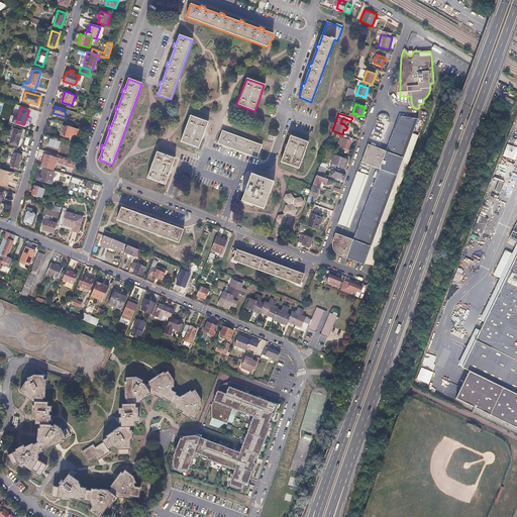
[(386,149),(369,142),(362,161),(380,167),(353,238),(335,232),(332,240),(333,248),(336,253),(340,255),(343,256),(343,254),(346,255),(346,257),(364,265),(418,120),(399,114),(386,149)]
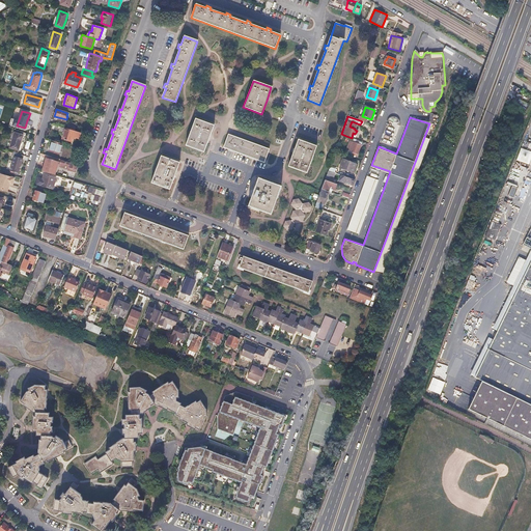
[(214,127),(195,119),(186,146),(203,154),(214,127)]
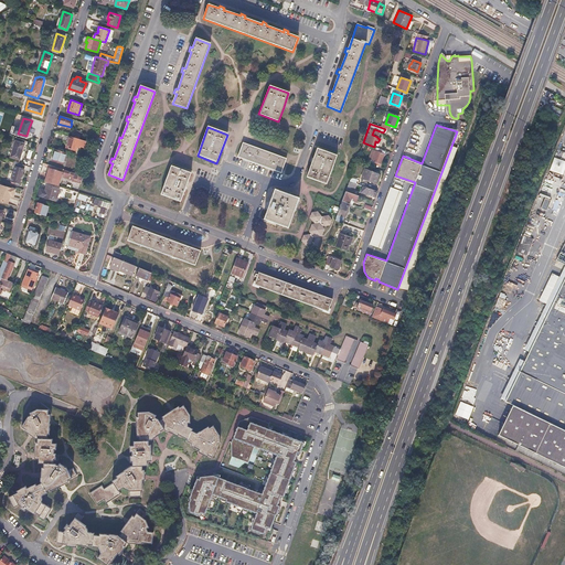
[(71,137),(68,136),(67,141),(65,147),(75,150),(77,145),(83,146),(85,141),(78,139),(71,137)]
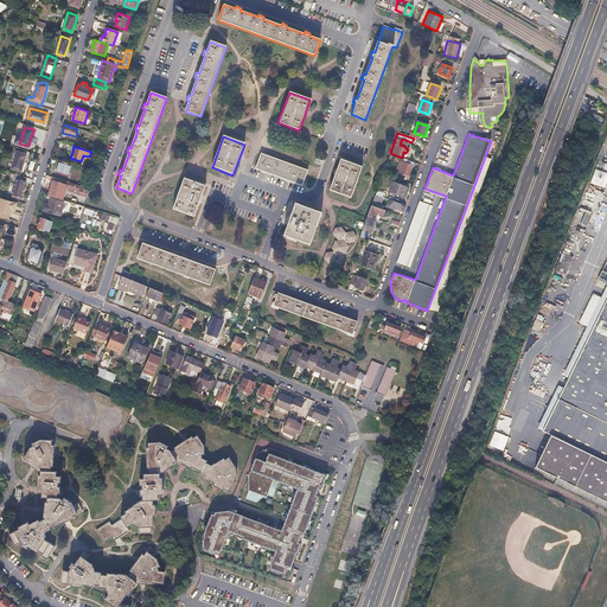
[(26,154),(17,152),(12,167),(21,171),(24,163),(26,154)]
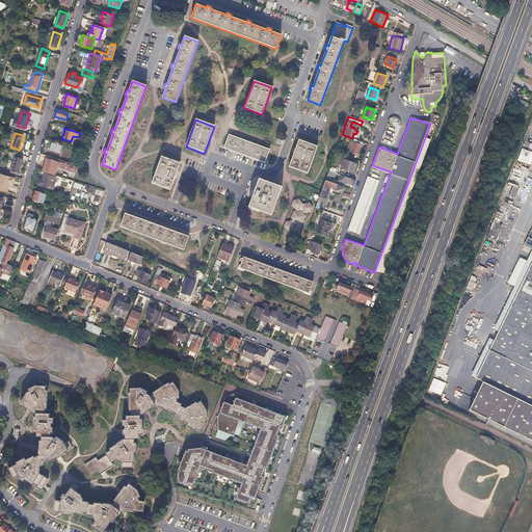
[(229,135),(223,149),(264,163),(265,161),(269,150),(247,141),(229,135)]
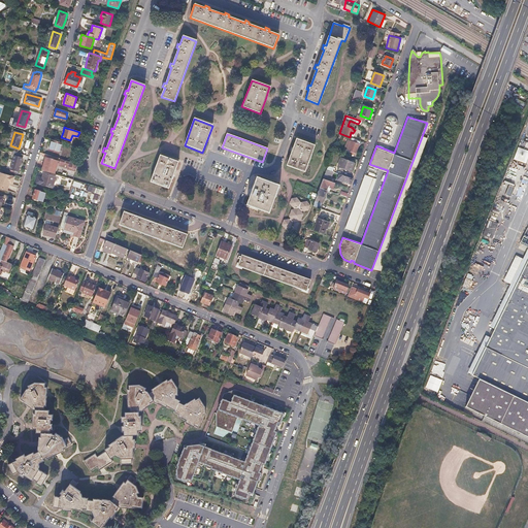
[(62,143),(52,139),(50,145),(48,151),(59,154),(62,143)]
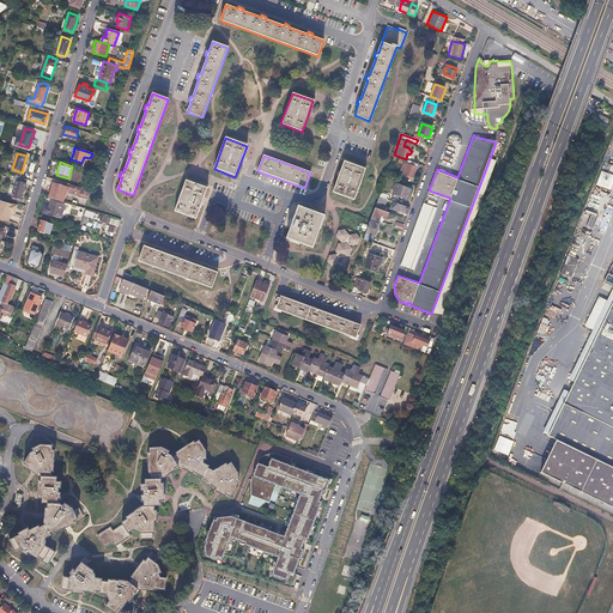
[(364,170),(344,162),(332,193),(353,200),(364,170)]
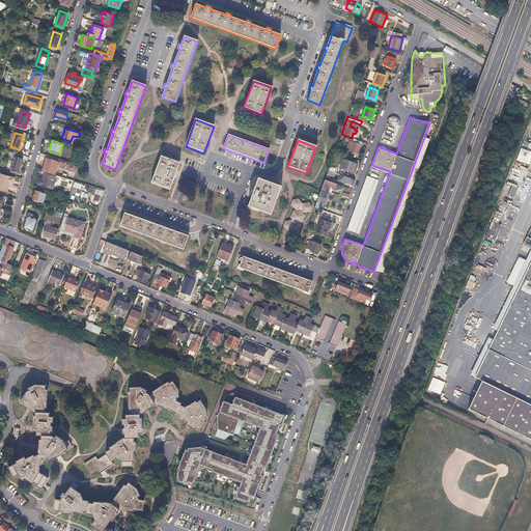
[(361,144),(350,140),(345,150),(357,155),(361,144)]
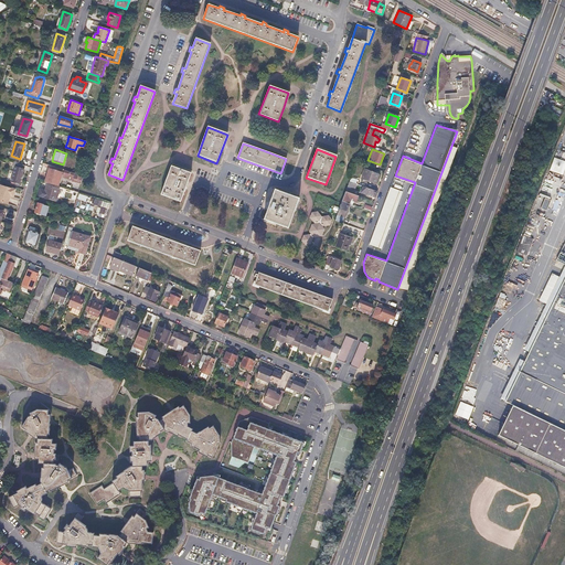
[(564,160),(554,158),(550,171),(563,176),(564,168),(564,160)]
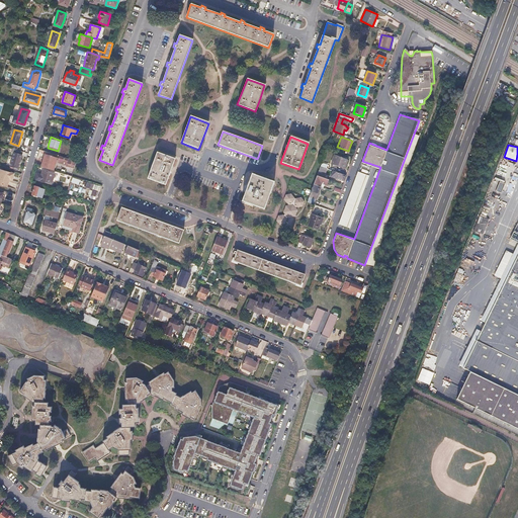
[(12,150),(15,151),(10,165),(18,168),(21,159),(24,151),(13,147),(12,150)]
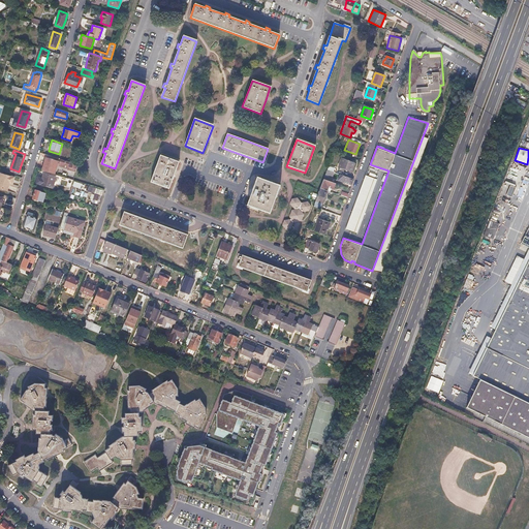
[(179,162),(161,155),(151,182),(168,188),(179,162)]
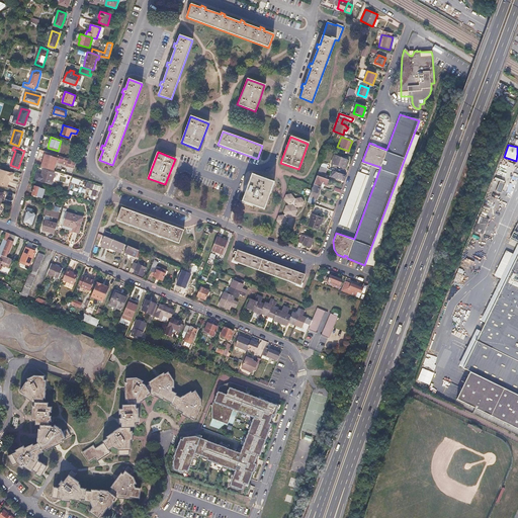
[(45,158),(41,167),(53,170),(57,158),(46,154),(45,154),(44,156),(44,158),(45,158)]
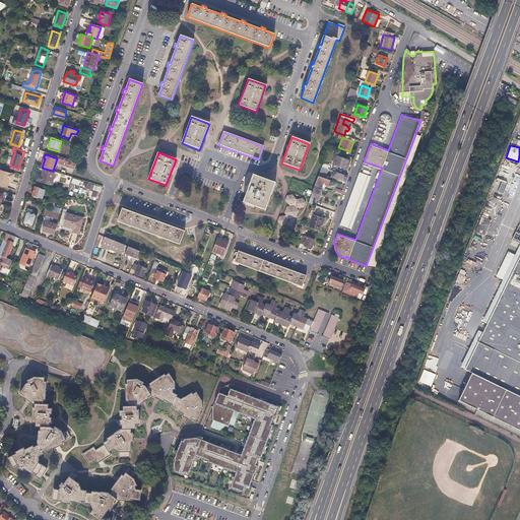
[(60,156),(58,163),(66,166),(66,167),(70,168),(71,165),(73,166),(73,168),(74,168),(76,161),(68,158),(68,159),(60,156)]
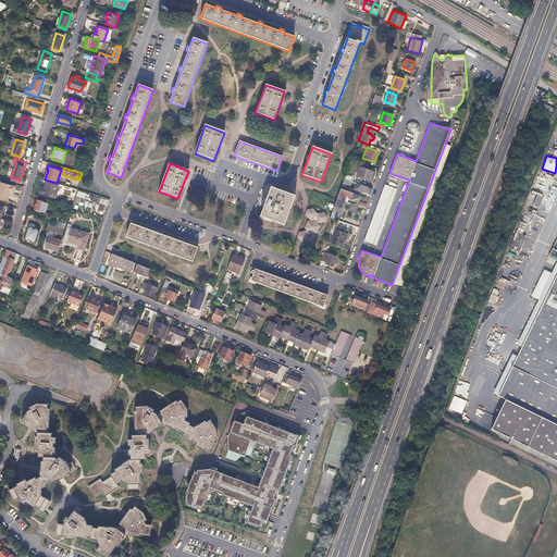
[(373,172),(363,169),(359,178),(370,182),(373,172)]
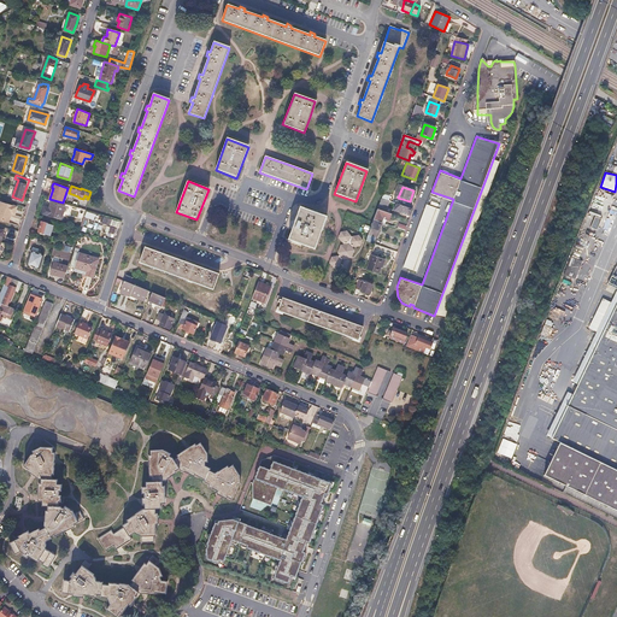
[(388,201),(381,198),(377,209),(385,212),(388,201)]
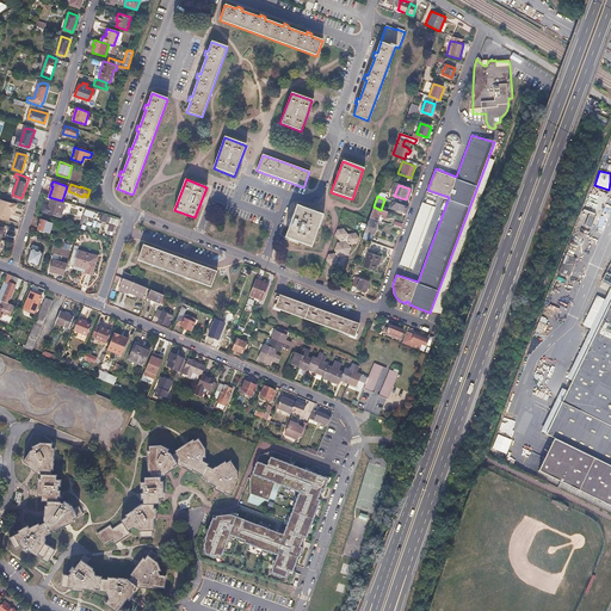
[(17,203),(1,198),(0,202),(0,216),(8,220),(11,213),(11,210),(14,211),(17,203)]
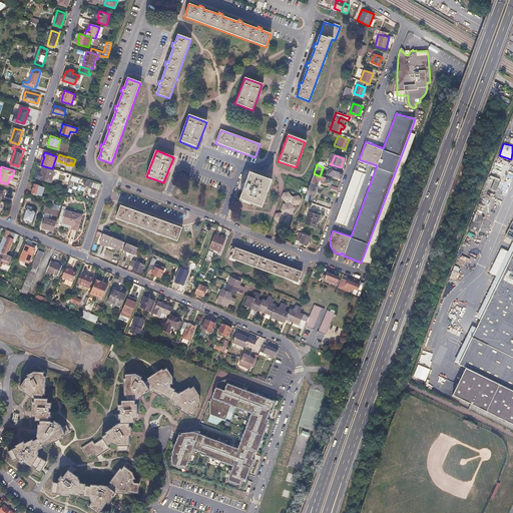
[(355,167),(336,220),(347,225),(366,171),(355,167)]
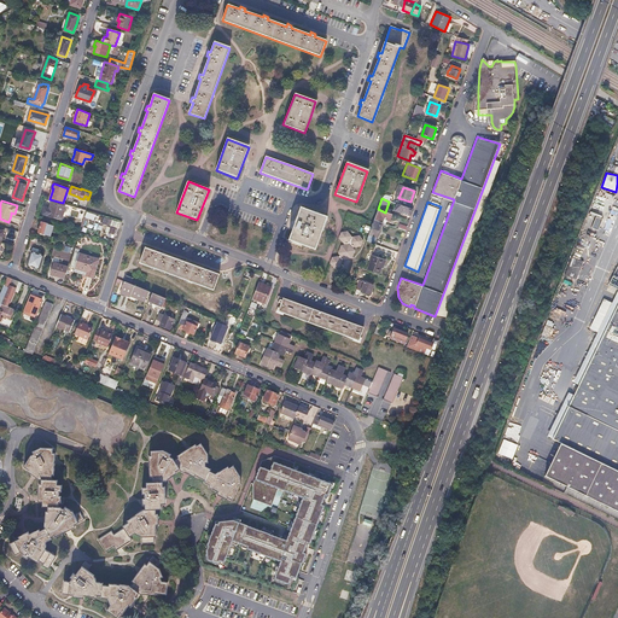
[(66,208),(51,203),(51,205),(50,208),(45,207),(42,214),(62,220),(66,208)]
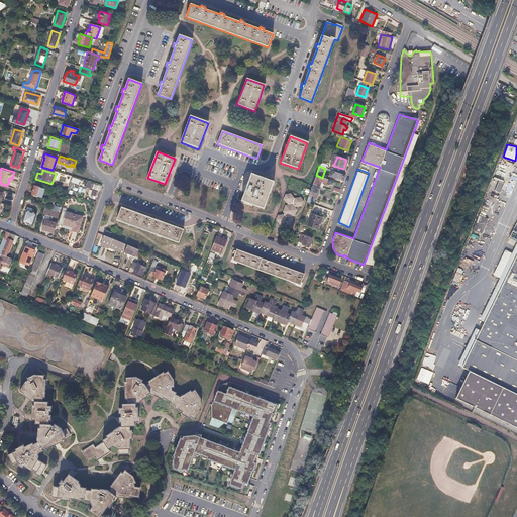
[(343,175),(331,171),(329,176),(342,181),(343,175)]
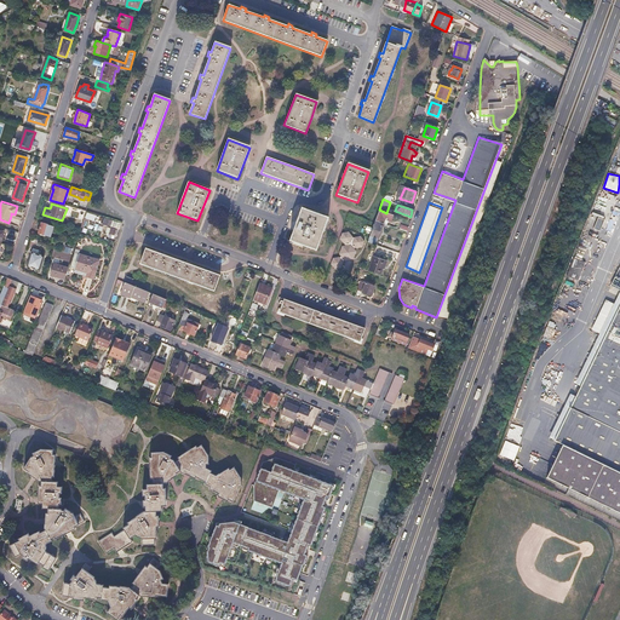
[(327,218),(302,208),(290,240),(315,250),(327,218)]
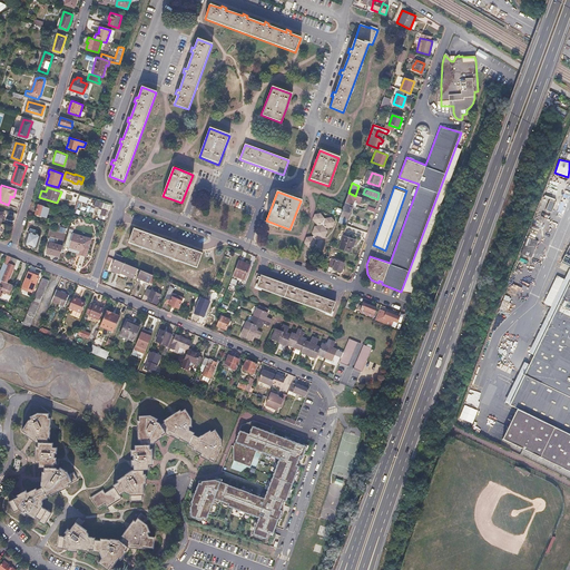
[(355,196),(349,193),(345,203),(352,205),(352,206),(353,202),(360,204),(362,198),(355,196)]
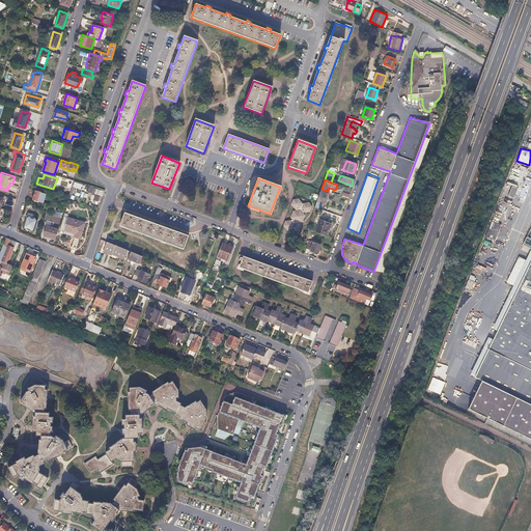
[(508,196),(513,198),(518,188),(512,186),(508,196)]
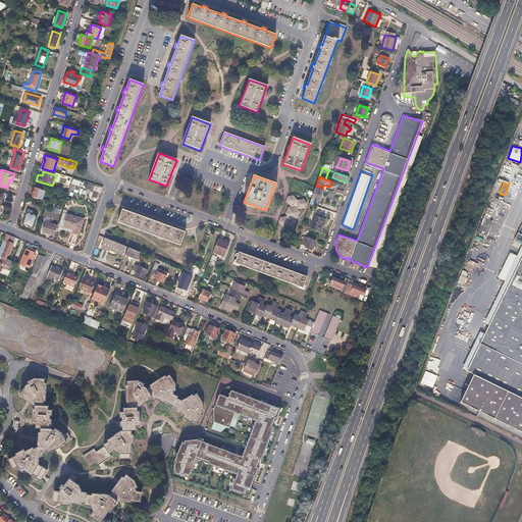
[(44,187),(36,184),(34,190),(32,196),(43,199),(46,191),(43,190),(44,187)]
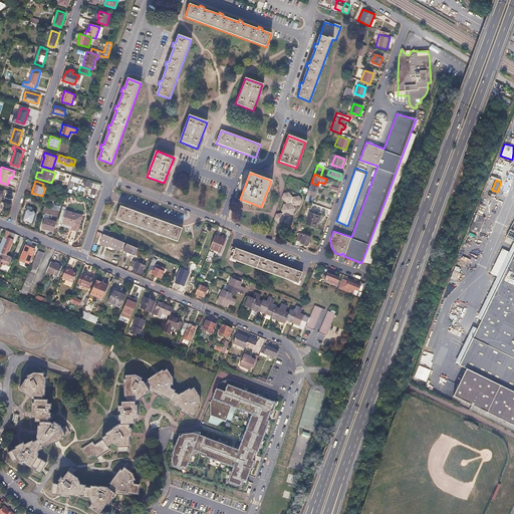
[(317,185),(311,183),(304,200),(310,202),(317,185)]
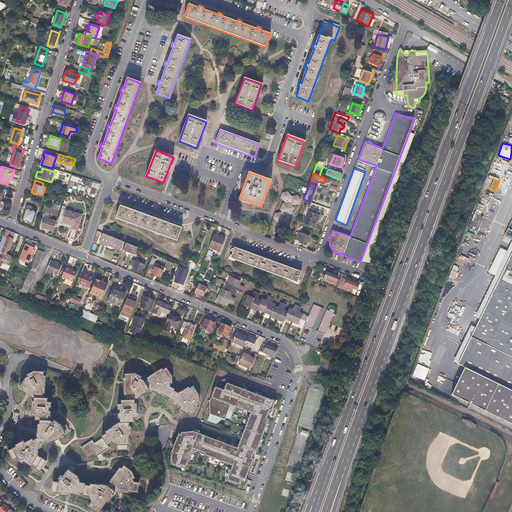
[(280,213),(275,213),(273,218),(276,222),(281,221),(283,216),(282,216),(284,215),(291,214),(293,207),(292,206),(294,204),(294,205),(298,204),(300,199),(297,195),(292,196),(292,197),(290,196),(290,195),(287,192),(282,193),(281,197),(284,201),(284,203),(282,203),(280,210),(281,211),(280,213)]
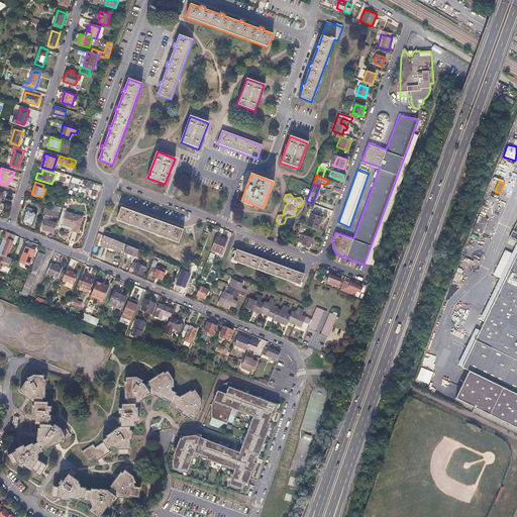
[(121,207),(117,220),(178,242),(183,229),(173,226),(174,224),(170,223),(170,224),(153,219),(153,217),(150,216),(149,217),(134,212),(135,210),(131,209),(130,210),(121,207)]
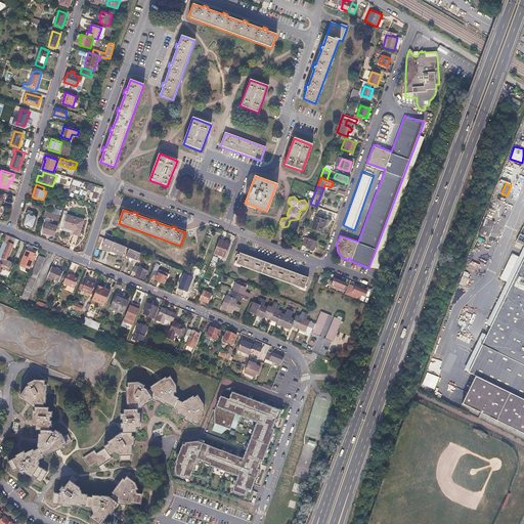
[(37,216),(27,213),(23,224),(33,228),(37,216)]
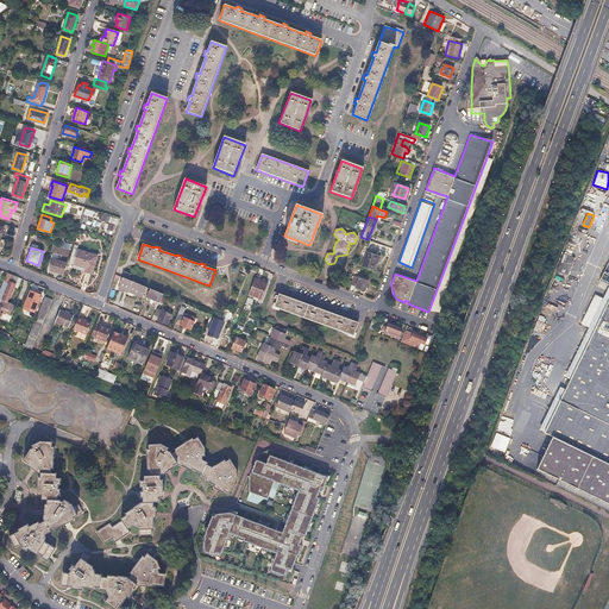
[(96,256),(77,250),(73,264),(86,268),(85,272),(92,274),(96,256)]
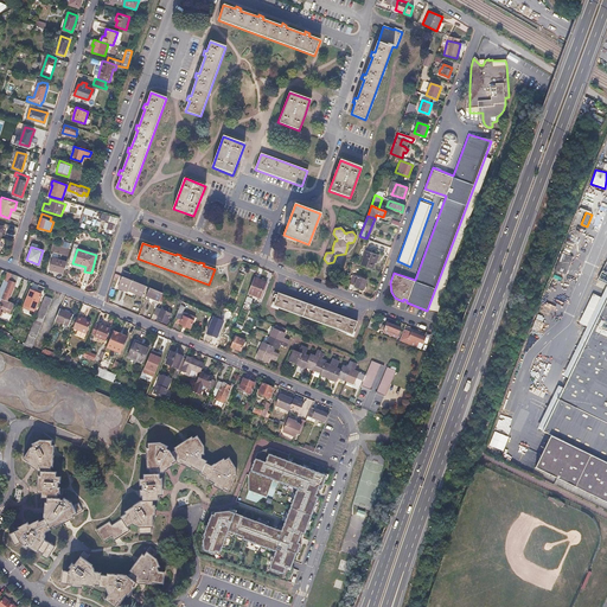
[(377,255),(365,250),(360,266),(372,269),(377,255)]
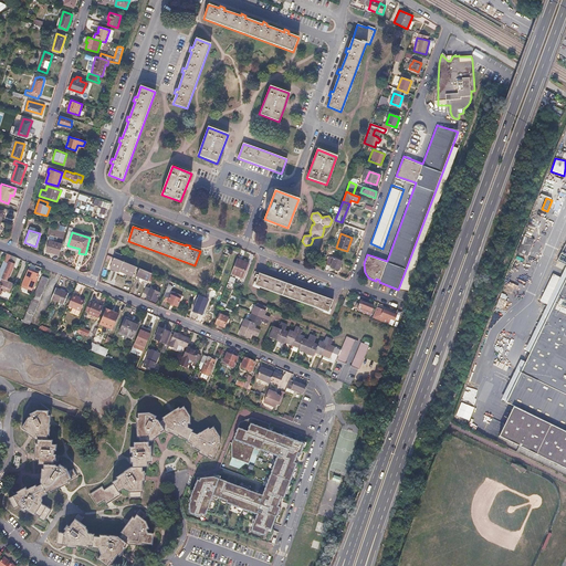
[(528,255),(534,239),(523,236),(517,253),(528,255)]
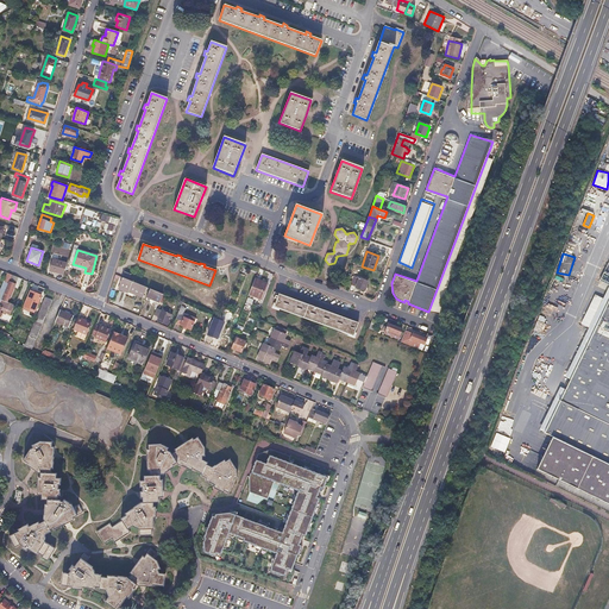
[(67,263),(54,259),(49,270),(63,275),(67,263)]
